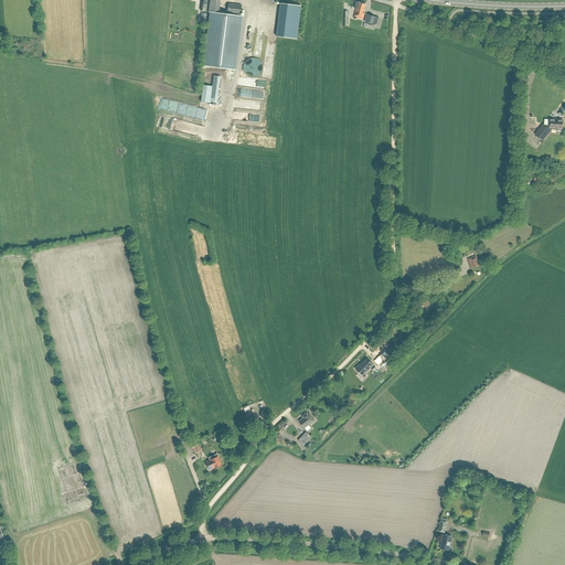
[(202,65),(227,68),(235,70),(242,17),(238,17),(238,14),(241,16),(242,6),(228,4),(227,14),(219,13),(220,0),(209,0),(208,12),(209,12),(202,65)]
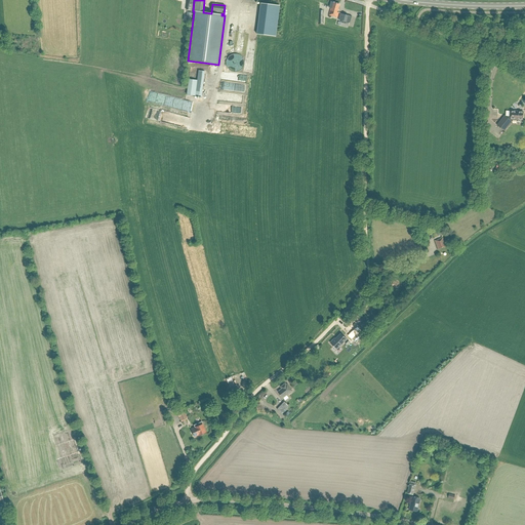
[(340,4),(334,2),(331,2),(329,8),(332,9),(330,15),(337,17),(339,13),(337,12),(340,4)]
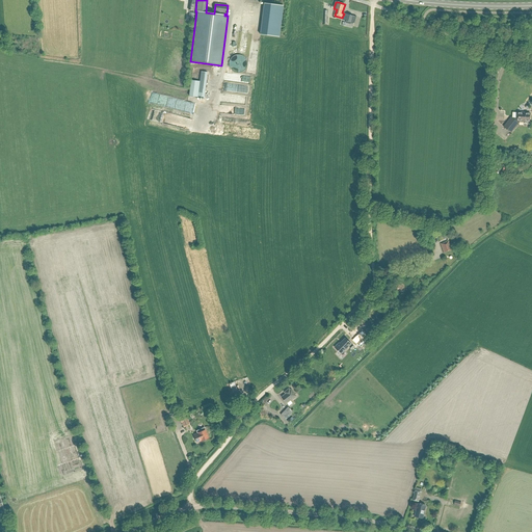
[(263,4),(260,35),(280,37),(283,5),(263,4)]
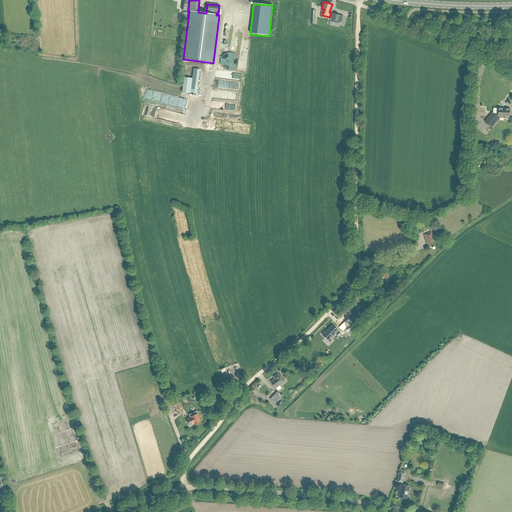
[(330,19),(334,20),(333,22),(330,21),(329,25),(339,28),(341,22),(342,23),(344,17),(332,13),(330,19)]
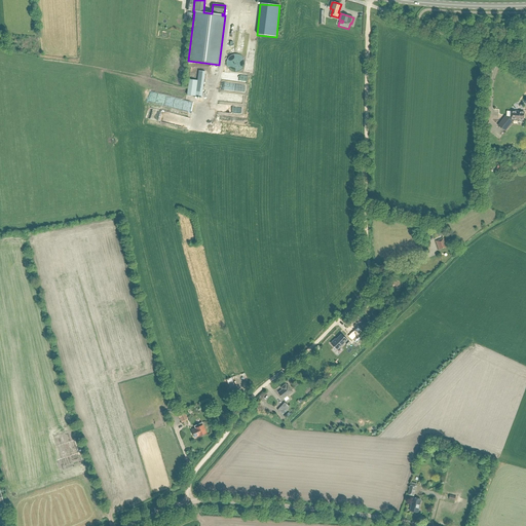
[(239,38),(241,24),(234,23),(232,37),(239,38)]
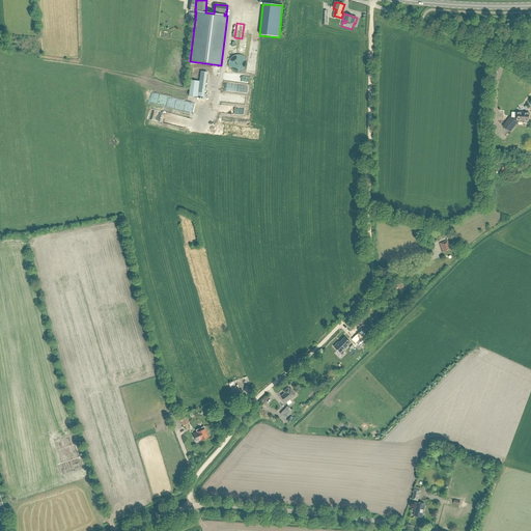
[(228,64),(228,65),(228,66),(229,67),(229,68),(230,70),(231,71),(232,71),(232,72),(233,72),(234,73),(235,73),(236,73),(238,73),(239,73),(240,73),(241,73),(241,72),(242,72),(243,72),(243,71),(244,71),(244,70),(245,70),(245,68),(246,67),(246,66),(246,65),(247,64),(247,63),(247,62),(246,61),(246,60),(246,59),(245,58),(244,57),(243,56),(242,56),(242,55),(241,55),(240,55),(239,55),(238,55),(236,55),(235,55),(234,55),(233,55),(233,56),(232,56),(231,56),(231,57),(230,58),(229,59),(229,60),(228,61),(228,62),(228,63),(228,64)]
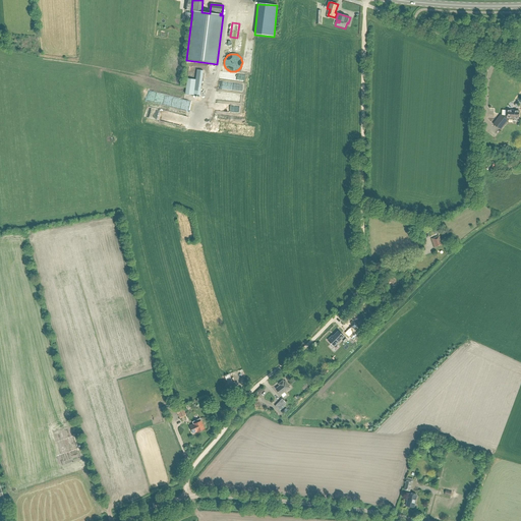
[(194,79),(187,78),(185,95),(197,96),(200,70),(195,69),(194,79)]
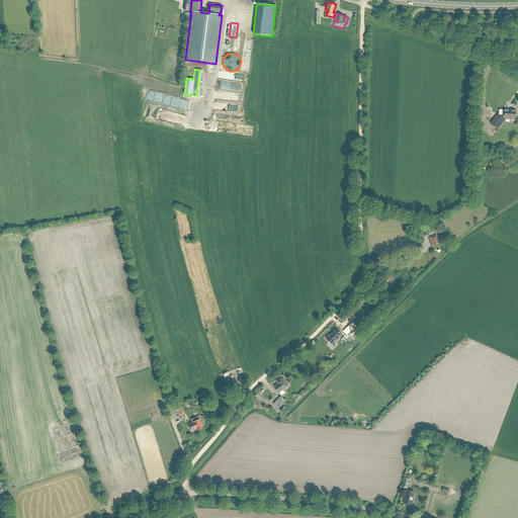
[(504,118),(504,117),(516,118),(516,110),(505,109),(504,115),(499,114),(498,114),(491,123),(498,130),(505,119),(504,118)]
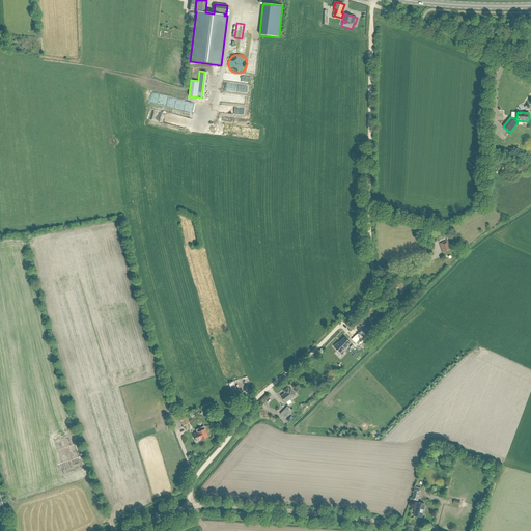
[(451,250),(448,241),(440,244),(443,252),(451,250)]
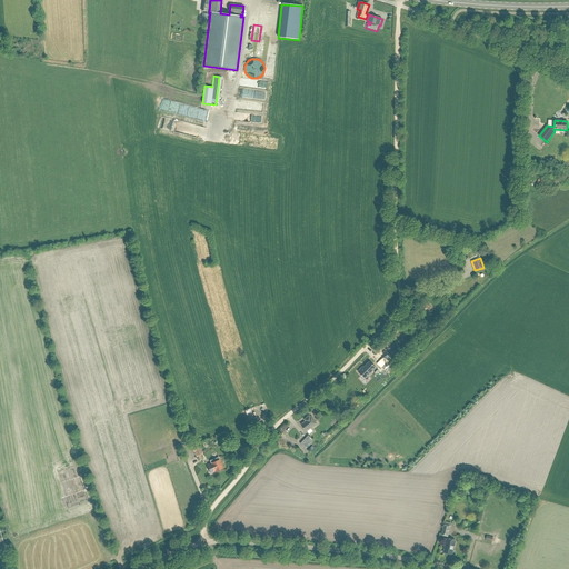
[(378,352),(373,358),(385,369),(389,365),(378,352)]
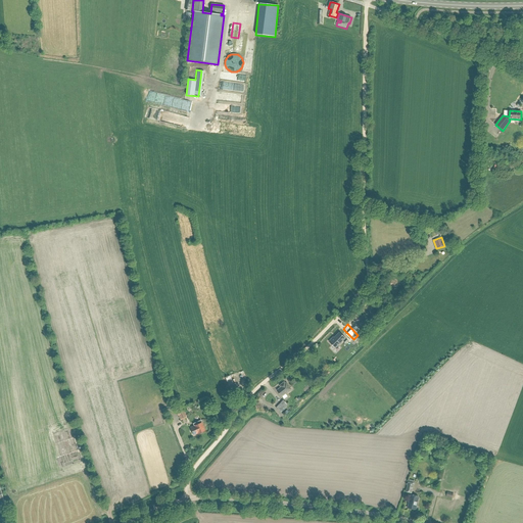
[(338,331),(331,338),(337,345),(344,337),(338,331)]
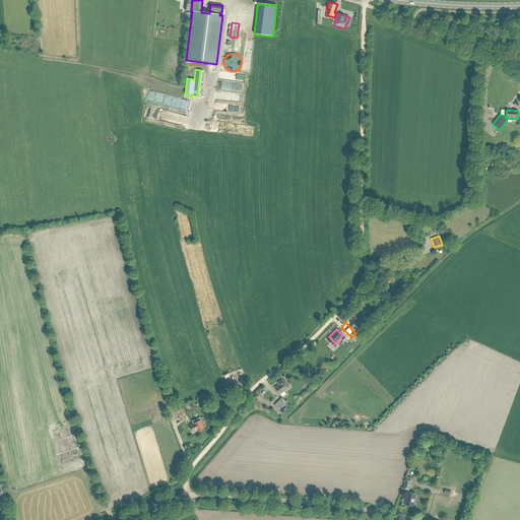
[(325,344),(331,351),(335,347),(329,340),(325,344)]
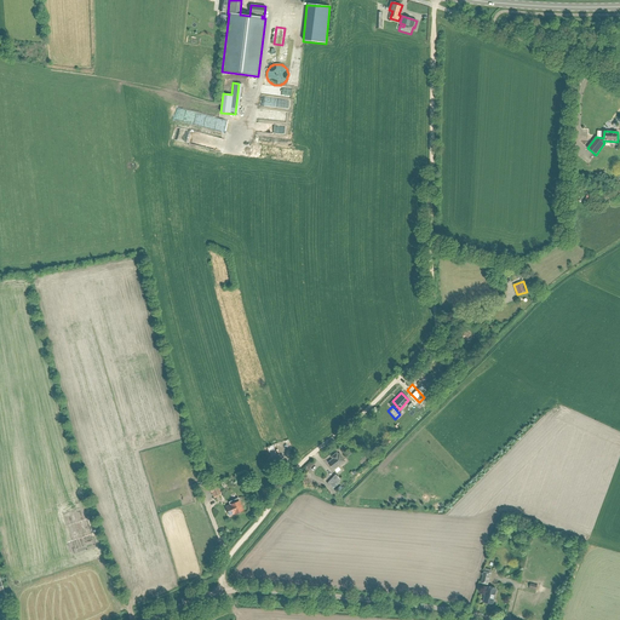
[(276,453),(283,451),(282,447),(286,446),(285,441),(274,445),(276,453)]
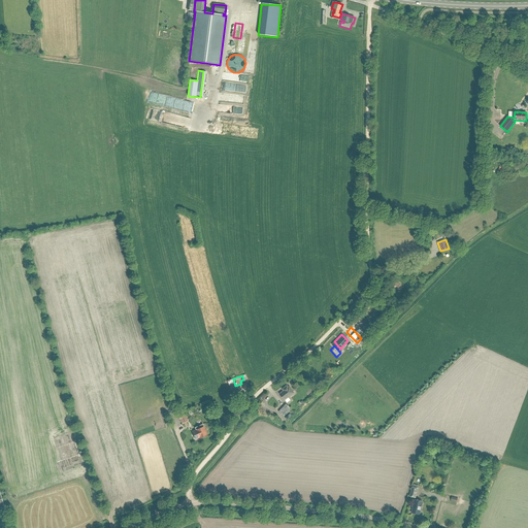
[(232,380),(227,381),(232,393),(236,392),(232,380)]
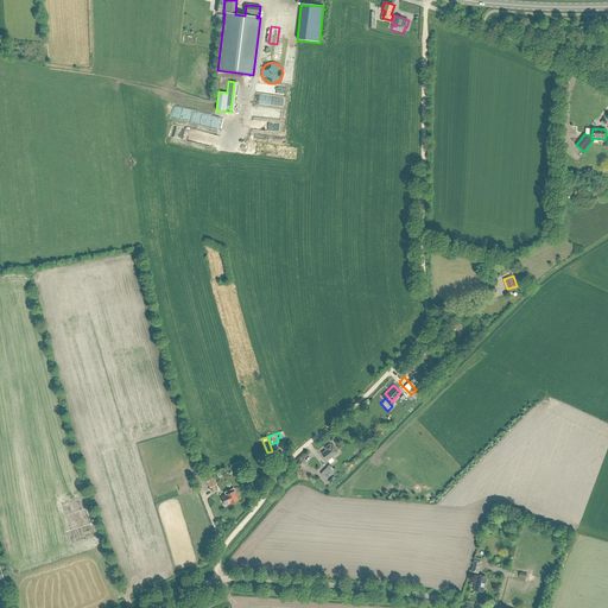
[(339,453),(333,445),(330,444),(327,447),(329,449),(322,454),(328,461),(339,453)]
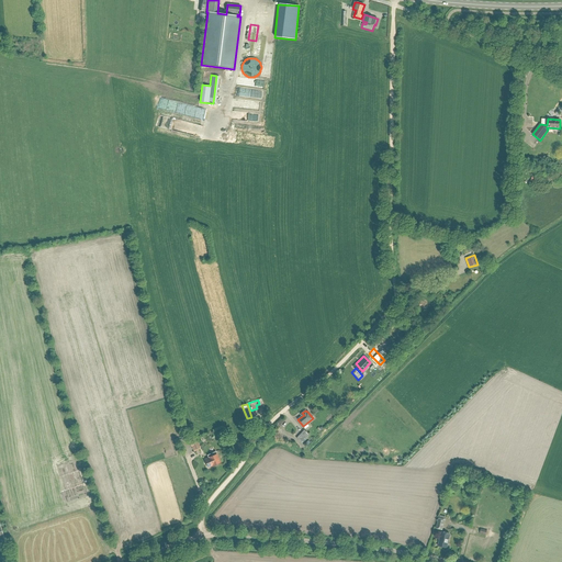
[(304,429),(296,438),(302,444),(310,435),(304,429)]
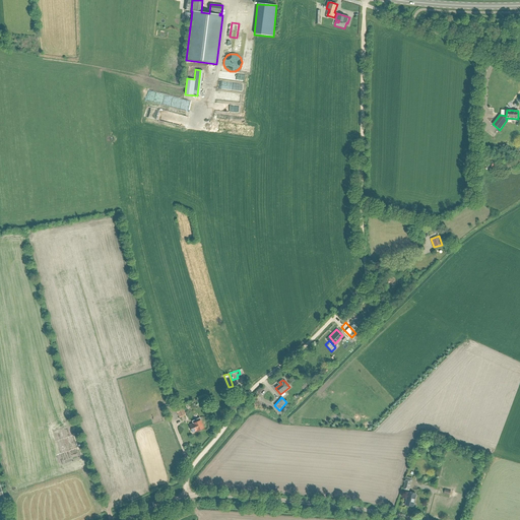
[(181,405),(177,407),(176,406),(175,403),(171,405),(172,408),(173,410),(176,409),(179,416),(185,413),(181,405)]
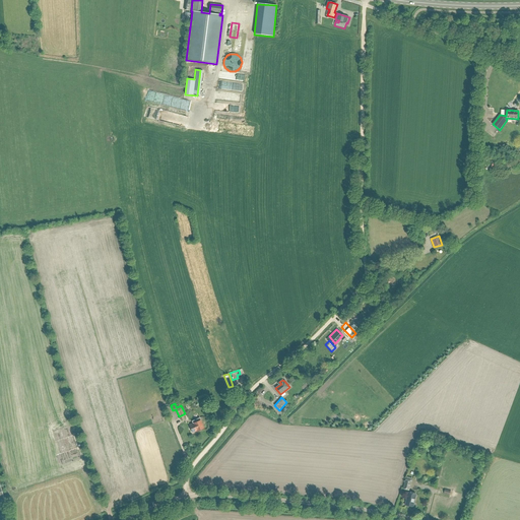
[(201,419),(200,420),(199,418),(192,421),(193,424),(189,426),(192,433),(196,431),(196,432),(204,428),(201,419)]
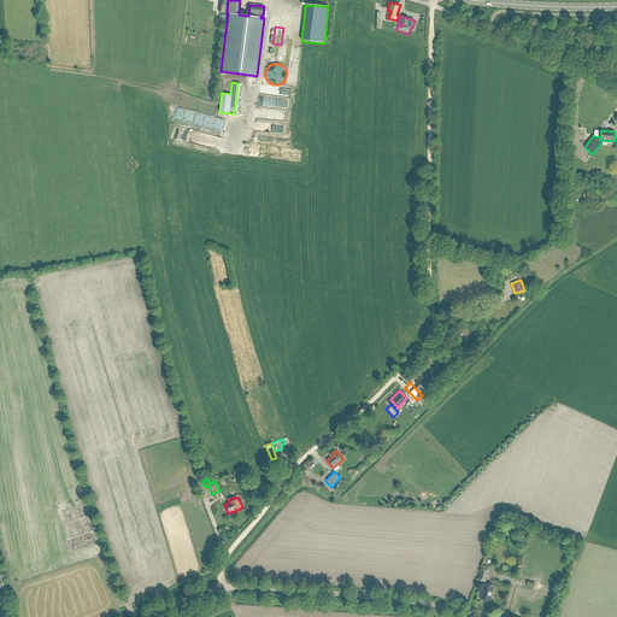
[(494,586),(485,583),(481,599),(491,601),(494,586)]
